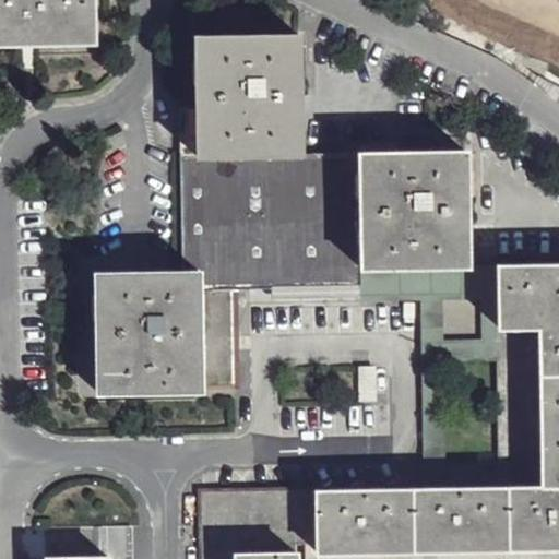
[(0,0),(0,39),(93,38),(92,0),(0,0)]
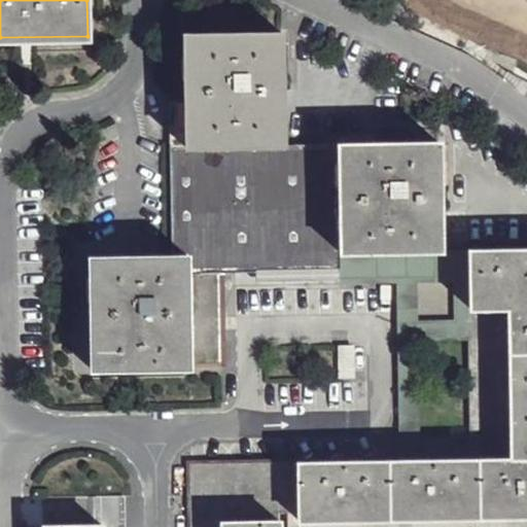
[(183,96),(183,145),(281,142),(279,33),(181,33),(183,96)]
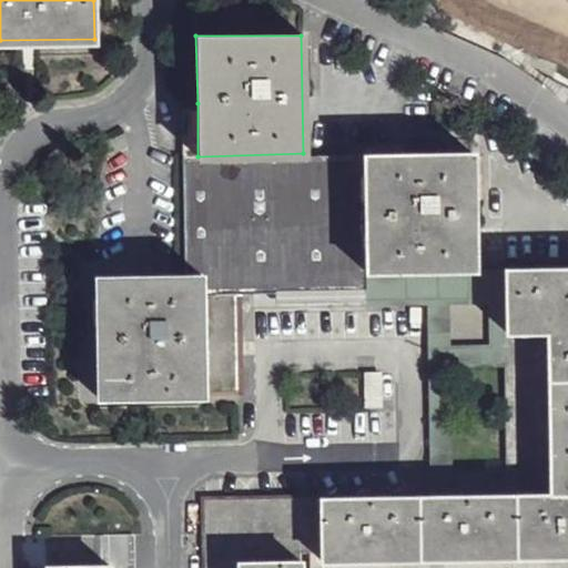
[(178,103),(183,292),(200,291),(233,291),(275,291),(364,288),(364,270),(363,154),(303,153),(198,156),(198,103),(178,103)]
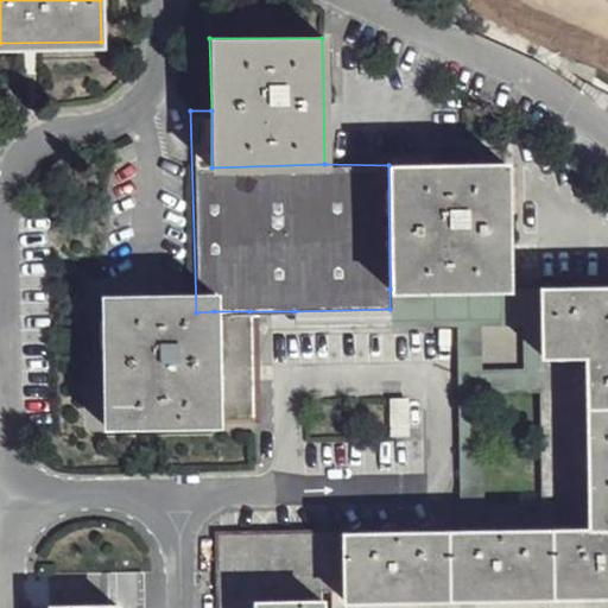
[(388,165),(390,289),(507,289),(506,285),(504,162),(388,165)]
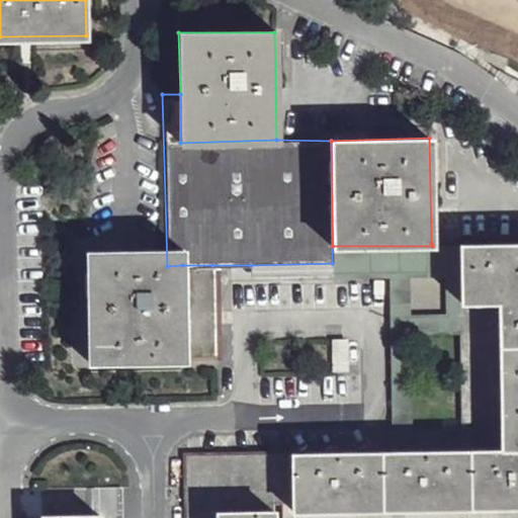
[(293,501),(291,517),(517,517),(517,242),(460,243),(460,300),(495,301),(498,460),(468,449),(394,451),(292,452),(293,501)]
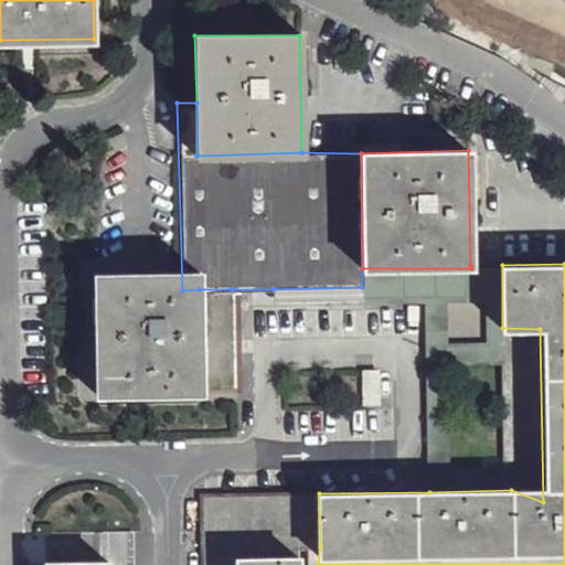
[(471,268),(362,268),(362,287),(362,298),(362,304),(423,302),(429,492),(511,490),(505,465),(448,466),(445,362),(502,360),(502,328),(502,265),(470,265),(471,268)]
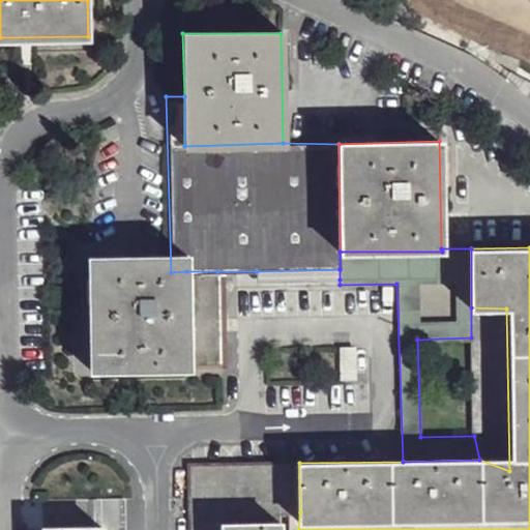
[(86,274),(88,385),(192,385),(190,365),(186,271),(171,272),(86,274)]
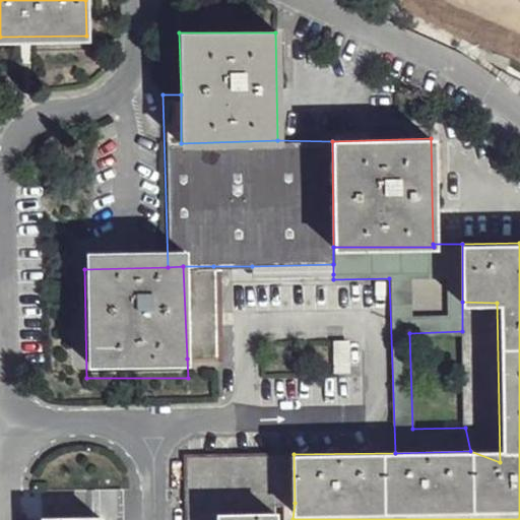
[(183,266),(187,359),(216,360),(213,266),(183,266)]
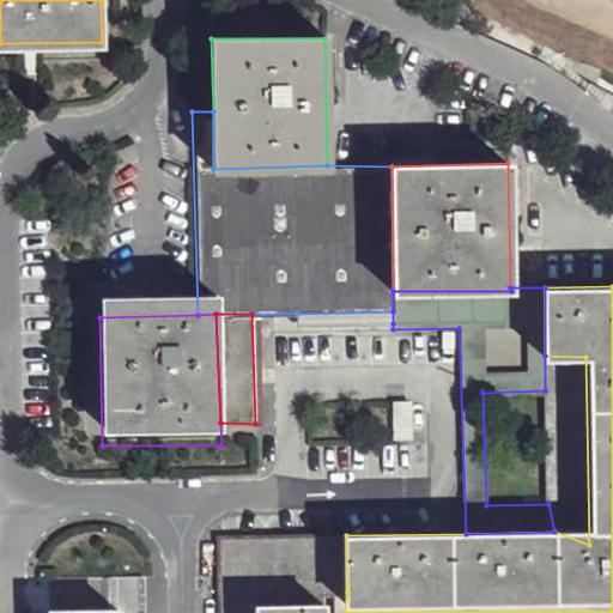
[(548,504),(554,532),(589,545),(586,357),(545,356),(545,390),(548,504)]
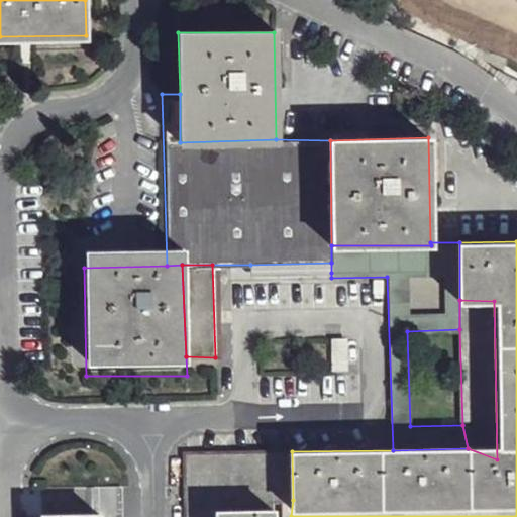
[(332,336),(332,368),(345,368),(345,336),(332,336)]
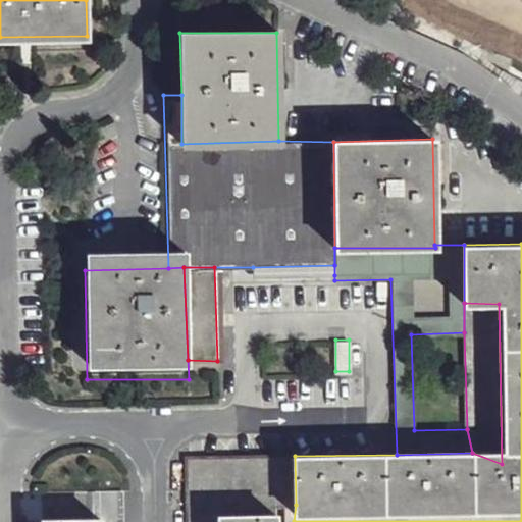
[(188,456),(188,513),(218,512),(269,512),(266,456),(188,456)]
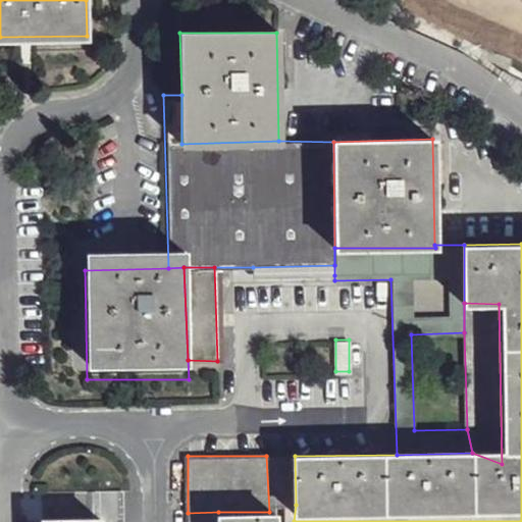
[(266,456),(269,512),(275,521),(278,521),(278,506),(296,505),(295,456),(266,456)]
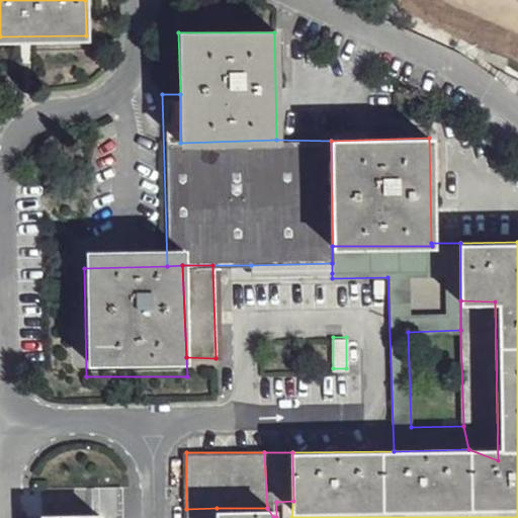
[(41,489),(41,517),(118,517),(117,488),(41,489)]
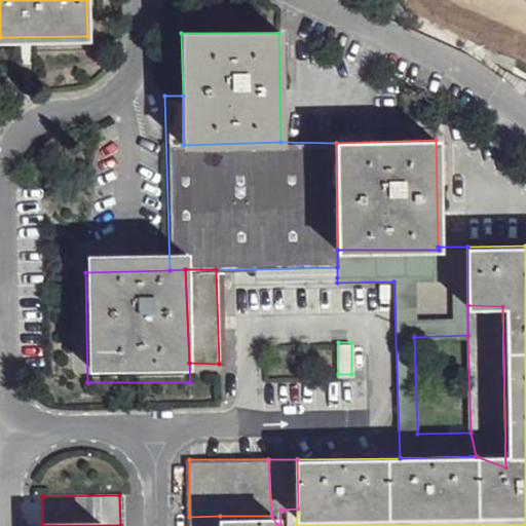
[(189,517),(188,525),(220,525),(220,516),(189,517)]
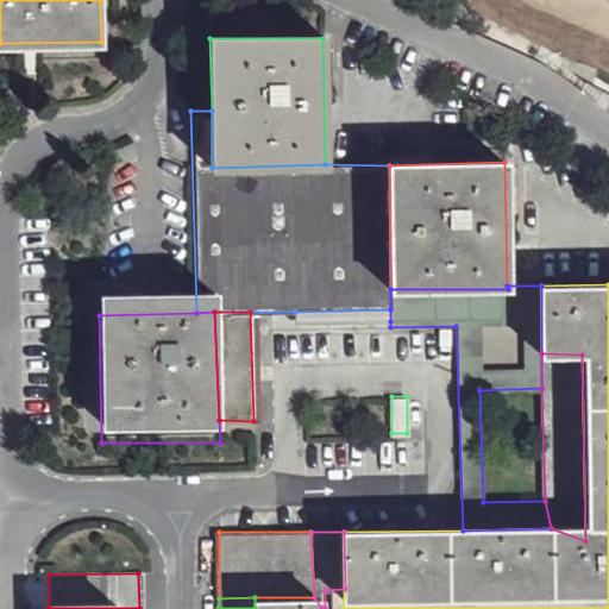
[(255,608),(321,608),(314,597),(255,597),(255,608)]
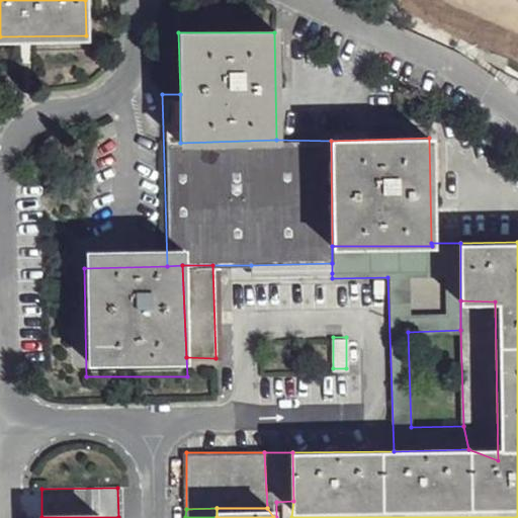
All buildings are outlined.
